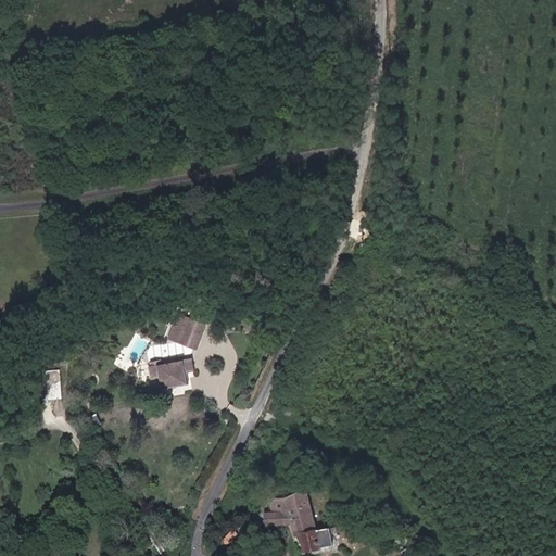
[(199,350),(209,319),(190,314),(189,319),(177,315),(169,340),(199,350)]
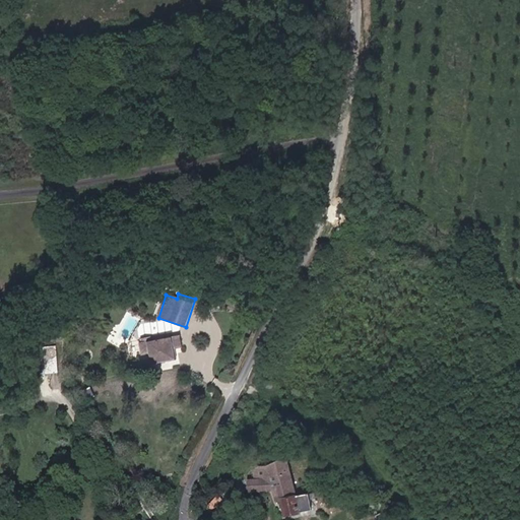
[(181,337),(172,338),(175,350),(183,349),(181,337)]
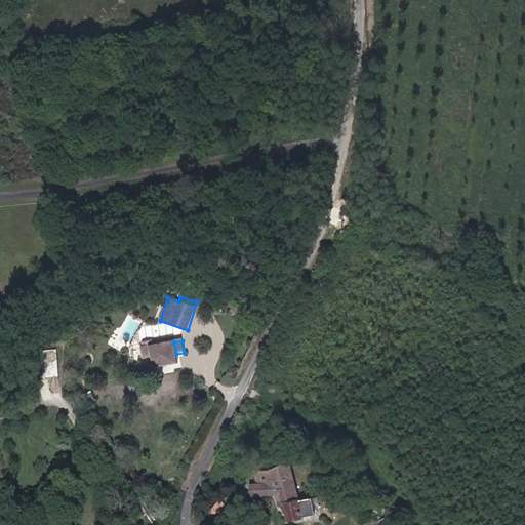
[(150,370),(177,363),(176,354),(173,341),(137,349),(139,360),(148,359),(150,370)]
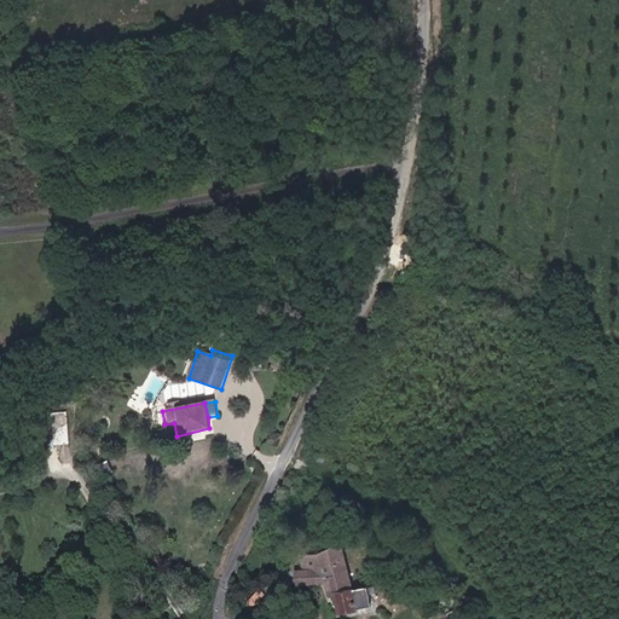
[(69,414),(44,414),(44,443),(69,444),(69,414)]
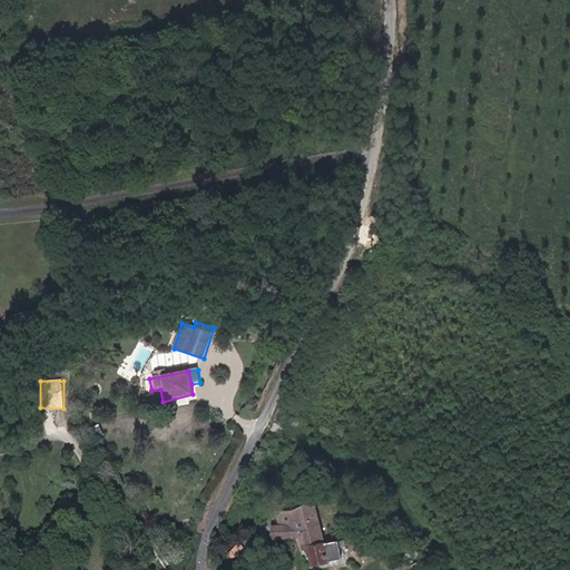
[(264,516),(269,536),(271,534),(294,529),(296,543),(297,550),(298,557),(312,554),(314,567),(344,560),(341,542),(327,544),(326,536),(325,529),(322,512),(328,511),(326,500),(308,504),(264,516)]
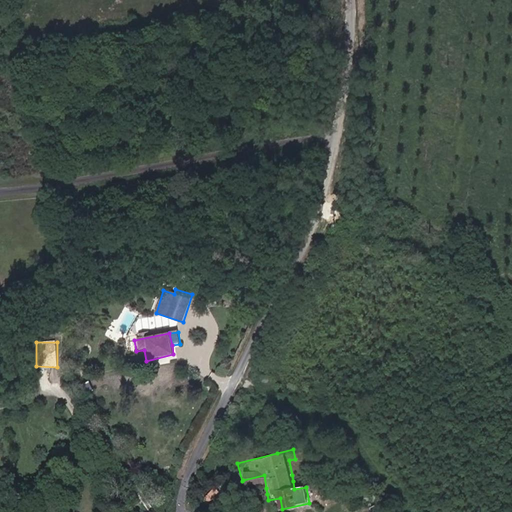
[(243,484),(238,494),(266,488),(264,475),(243,480),(243,484)]
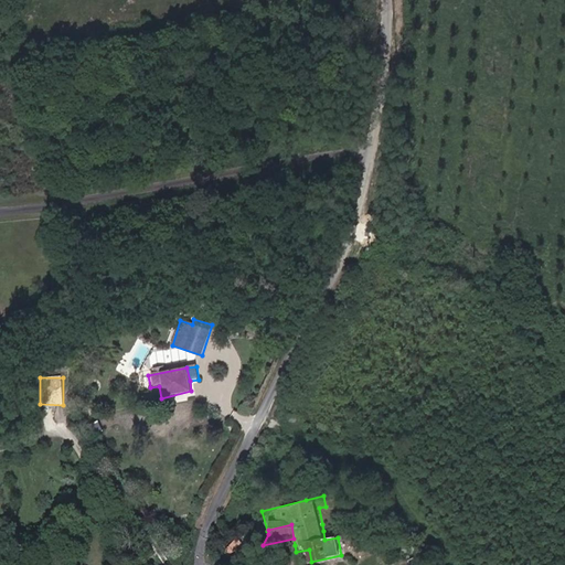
[(268,530),(267,531),(259,533),(263,545),(268,534),(268,530)]
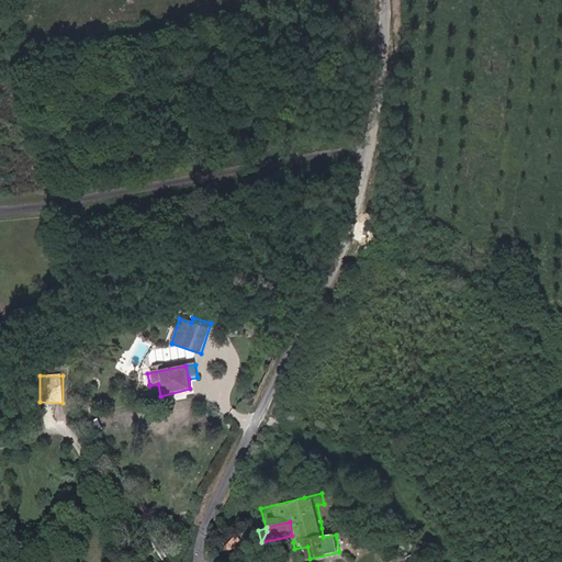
[(128,553),(133,561),(148,561),(139,548),(128,553)]
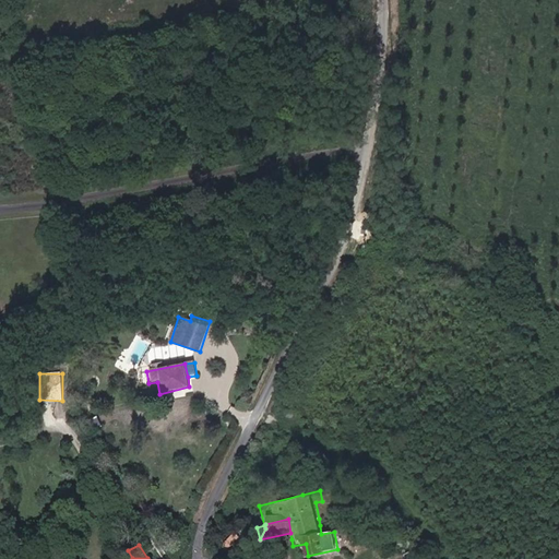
All buildings are outlined.
